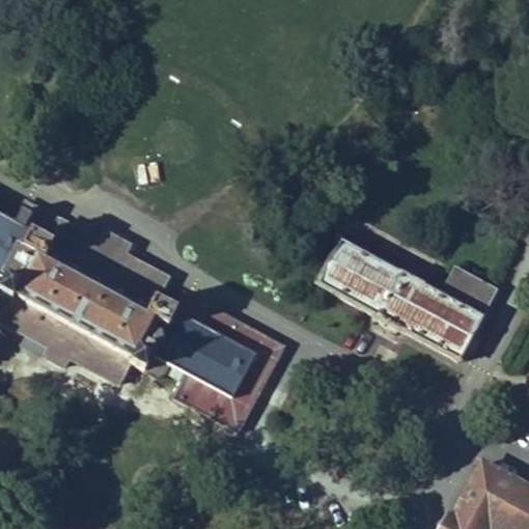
[(0,215),(0,319),(27,335),(47,345),(42,355),(64,367),(70,358),(118,385),(131,362),(162,381),(169,367),(186,377),(228,399),(254,351),(176,311),(156,300),(168,278),(126,254),(130,246),(111,235),(106,246),(27,201),(16,223),(0,215)]
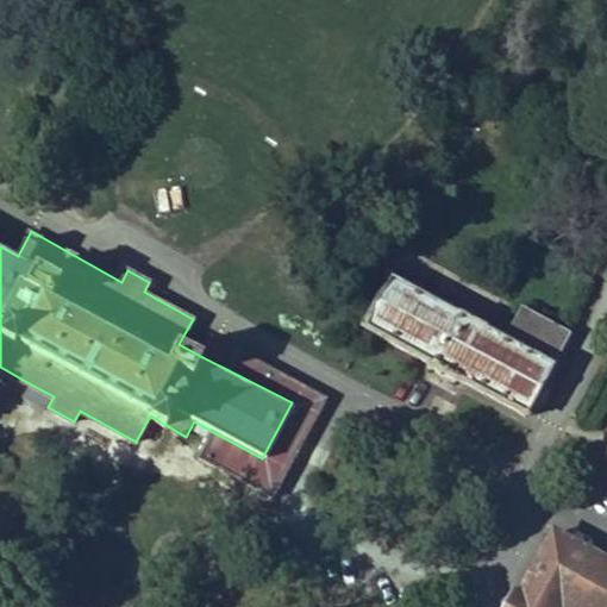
[(367,324),(529,412),(557,360),(508,333),(393,271),(367,324)]
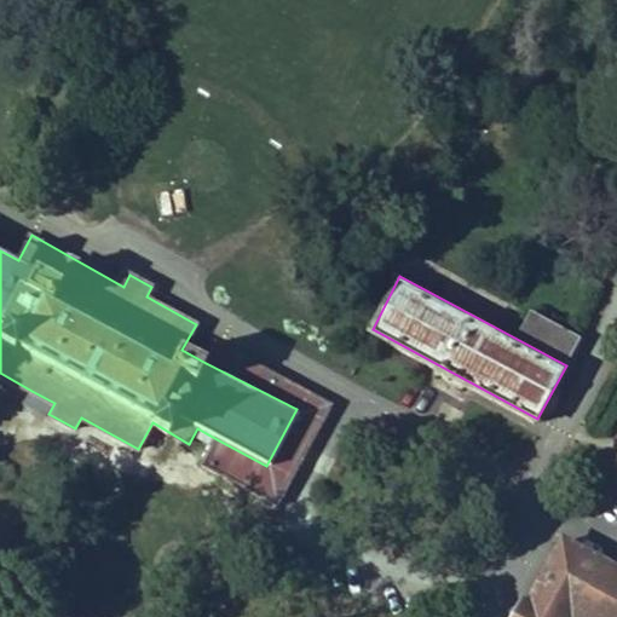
[(582,339),(531,312),(517,339),(566,365),(582,339)]
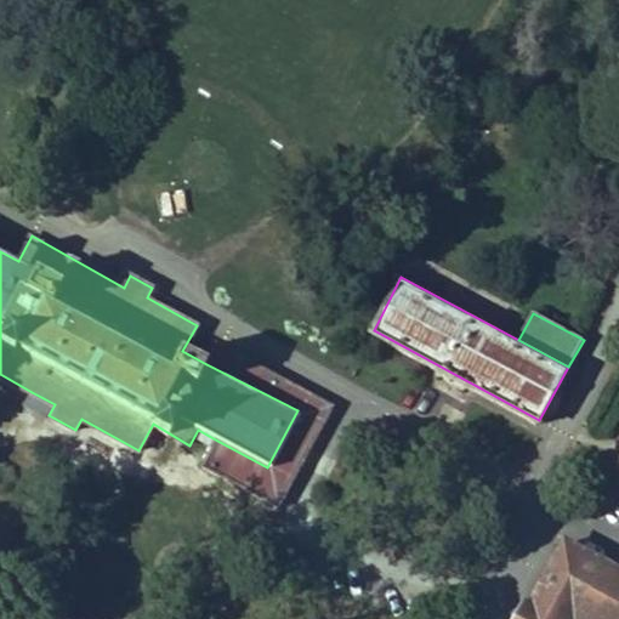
[(219,342),(206,364),(297,410),(305,414),(314,419),(325,401),(219,342)]
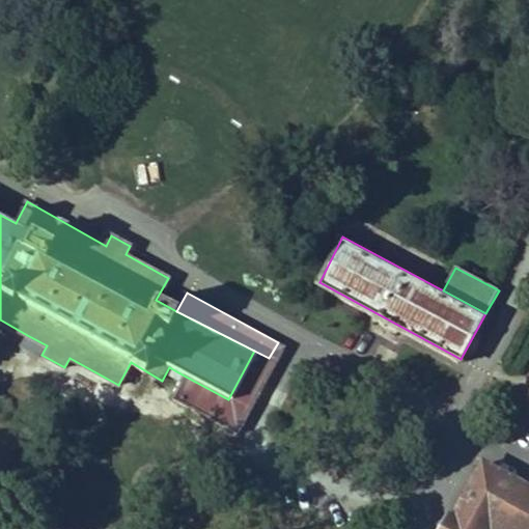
[(47,345),(27,335),(22,344),(42,355),(47,345)]
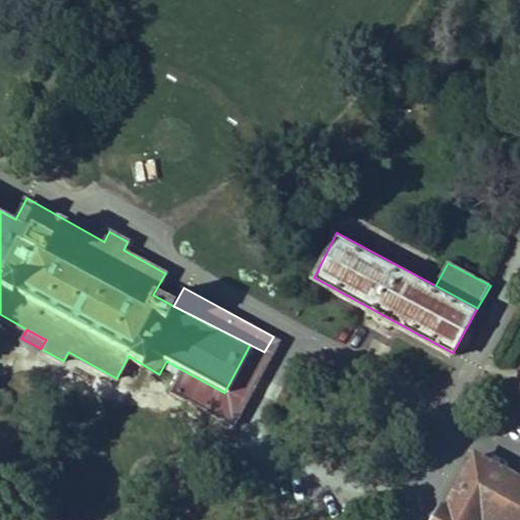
[(224,393),(183,370),(171,391),(235,424),(280,341),(273,336),(264,352),(256,348),(250,345),(224,393)]
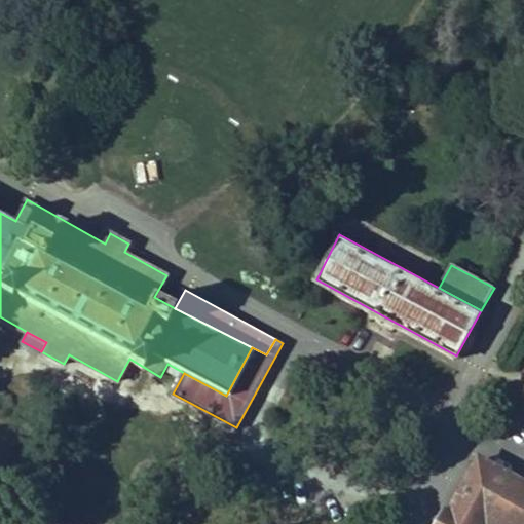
[(484,523),(486,520),(494,523),(523,523),(523,485),(478,459),(450,510),(447,509),(438,523),(484,523)]
